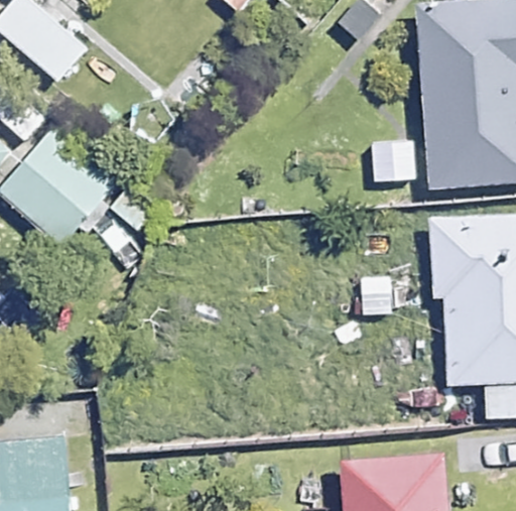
[(515,0),(479,0),(418,5),(433,189),(515,181),(515,0)]
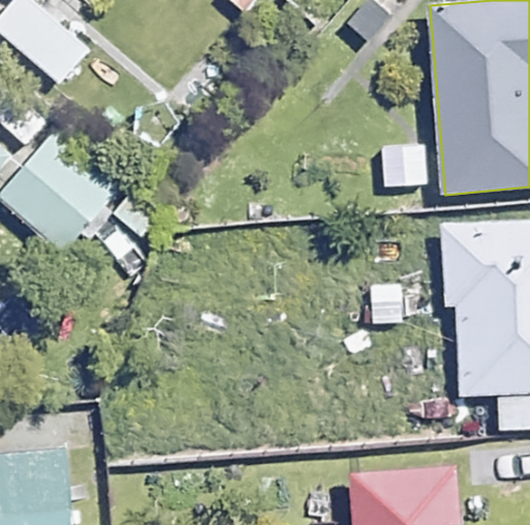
[(119,184),(50,127),(0,187),(0,200),(63,253),(119,184)]
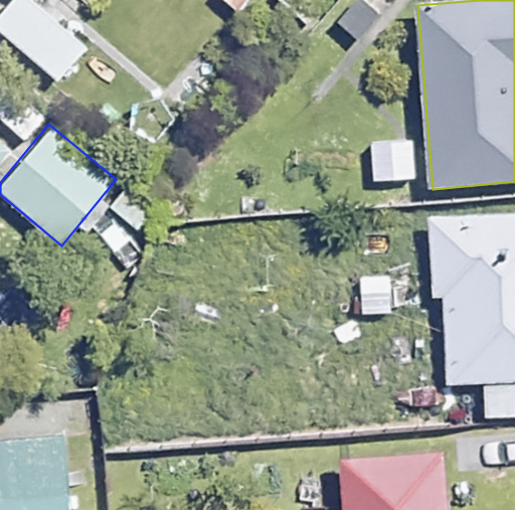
[(0,159),(9,149),(0,141),(0,159)]
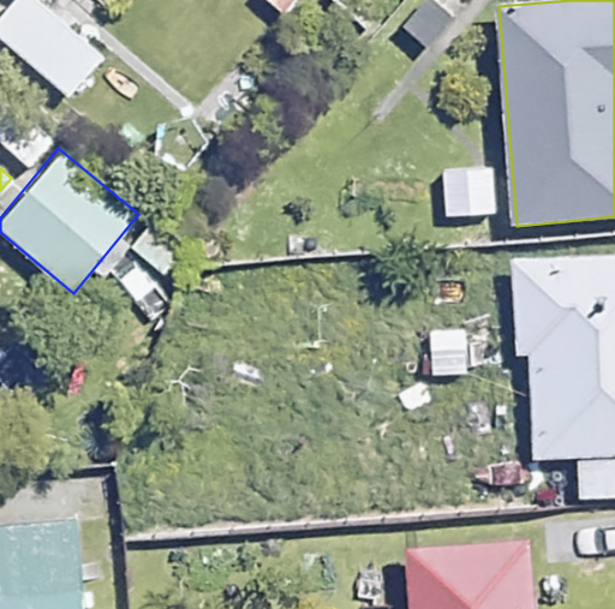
[(614,256),(511,262),(515,370),(529,369),(532,458),(578,455),(580,501),(614,499),(614,256)]
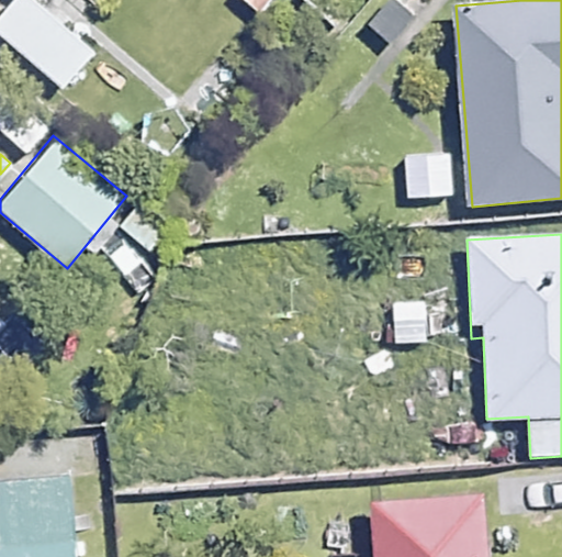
[(75,556),(68,476),(0,480),(0,556),(75,556)]
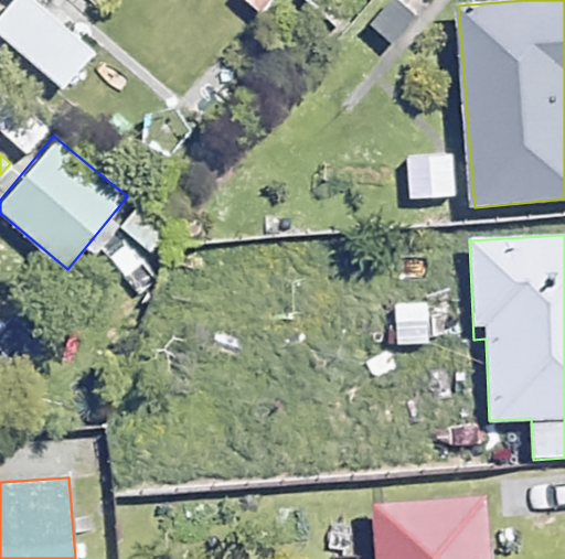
[(484,558),(480,497),(370,505),(373,558),(484,558)]
